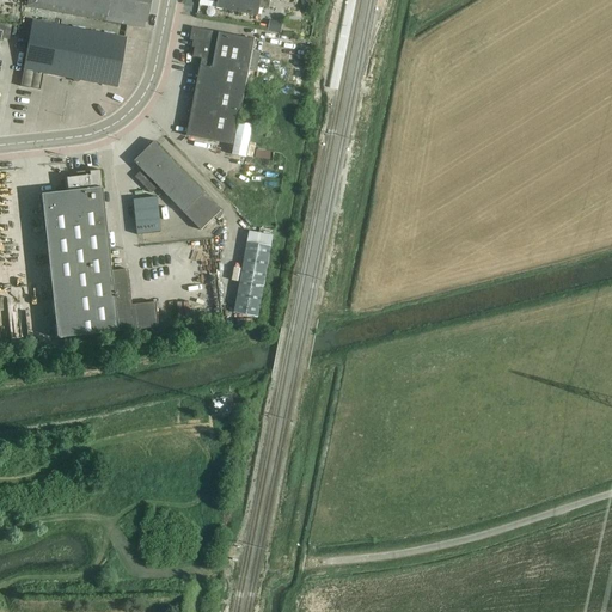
[(28,0),(26,7),(144,29),(148,0),(28,0)]
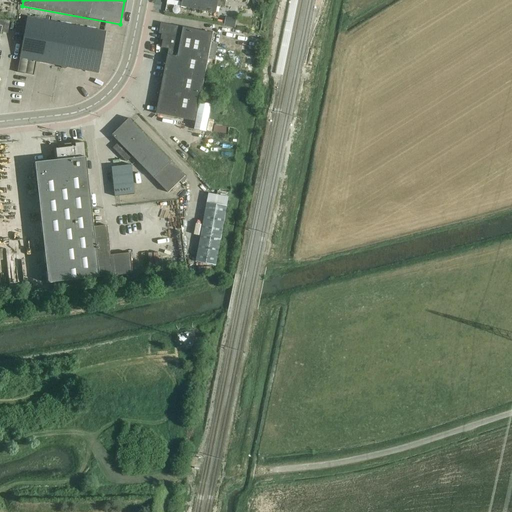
[(167,0),(167,4),(216,14),(218,6),(225,8),(226,0),(167,0)]
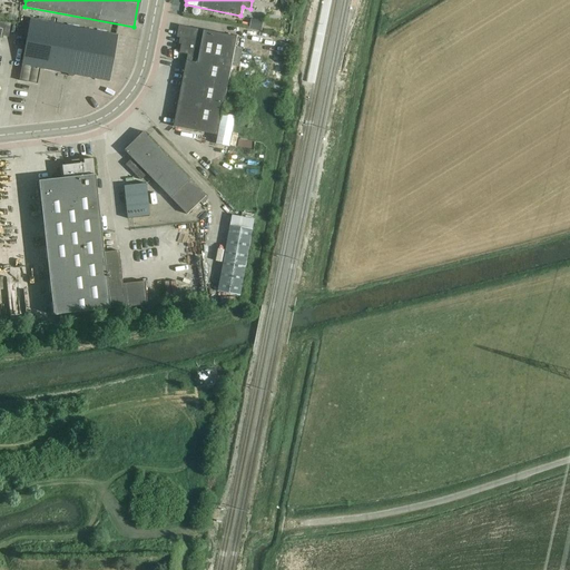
[(293,0),(281,0),(285,9),(295,5),(293,0)]
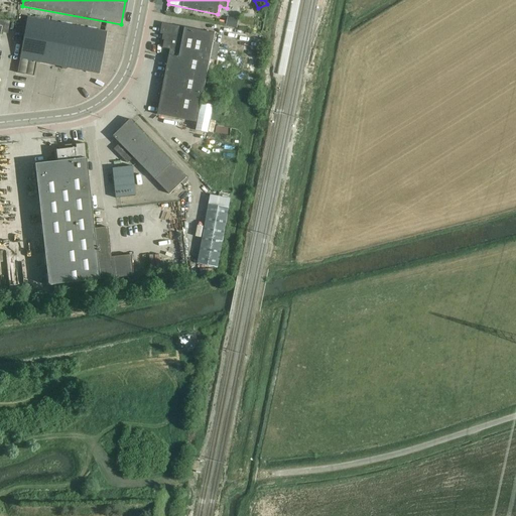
[(99,75),(106,32),(27,18),(19,59),(99,75)]
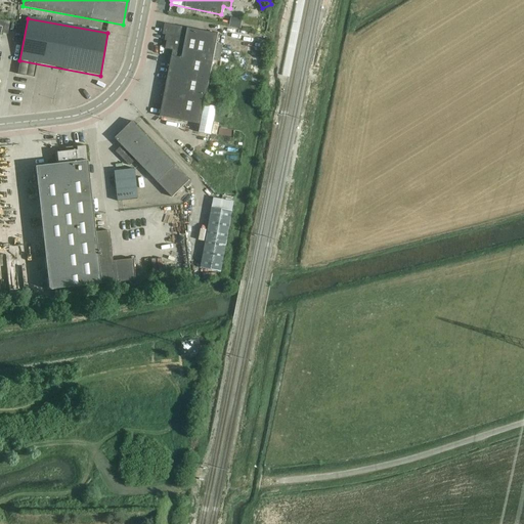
[(0,20),(0,34),(0,33),(6,34),(8,23),(0,20)]
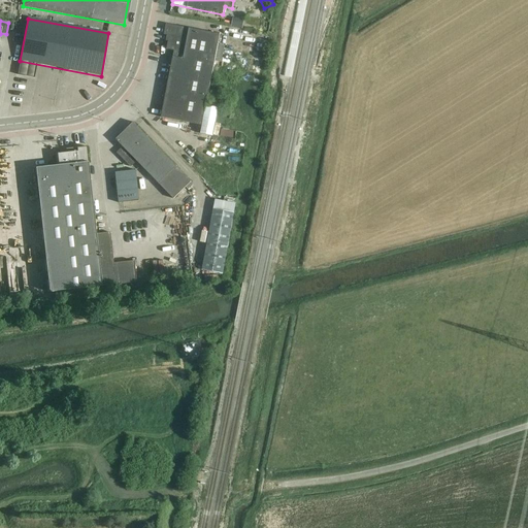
[(219,44),(221,35),(167,25),(165,35),(171,36),(171,40),(169,40),(167,50),(177,52),(176,58),(173,58),(162,119),(202,126),(216,61),(221,62),(225,46),(219,44)]
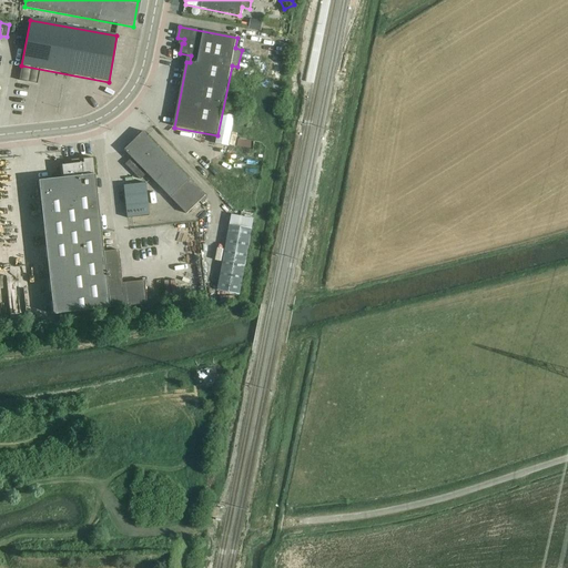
[(232,112),(226,143),(240,145),(245,115),(232,112)]
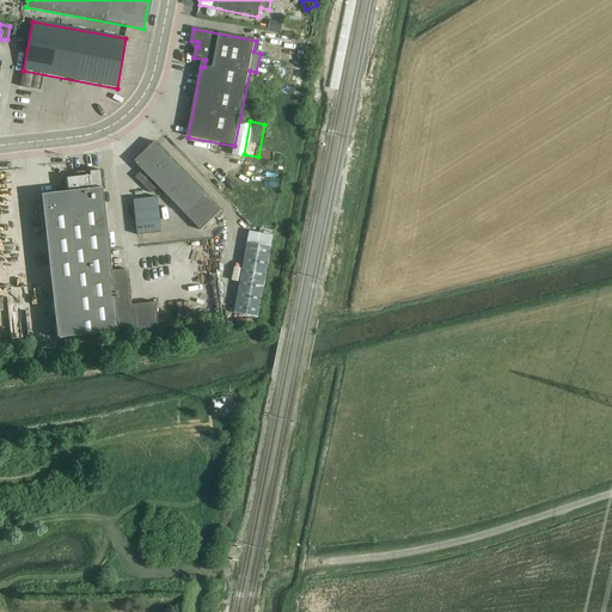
[(202,231),(222,210),(155,142),(135,161),(202,231)]
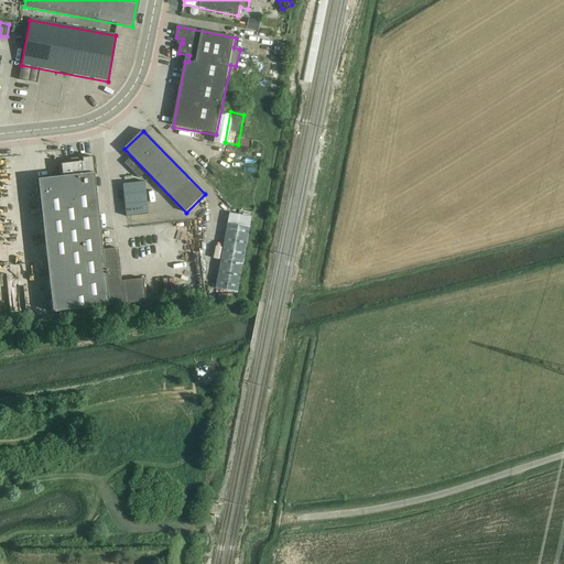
[(101,249),(94,174),(91,158),(71,160),(71,163),(58,164),(60,177),(38,181),(53,312),(147,302),(143,279),(121,281),(118,247),(101,249)]
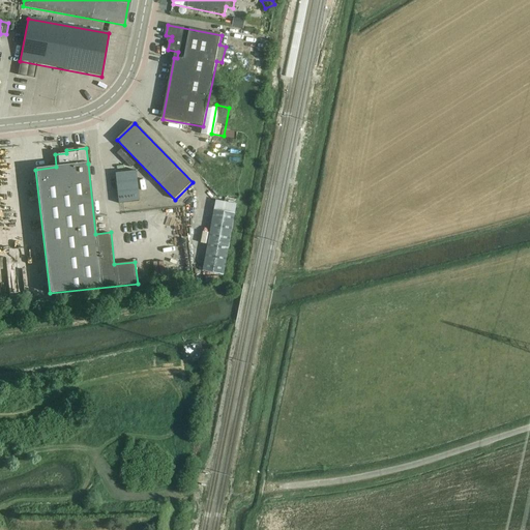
[(119,188),(139,187),(138,172),(117,174),(119,188)]
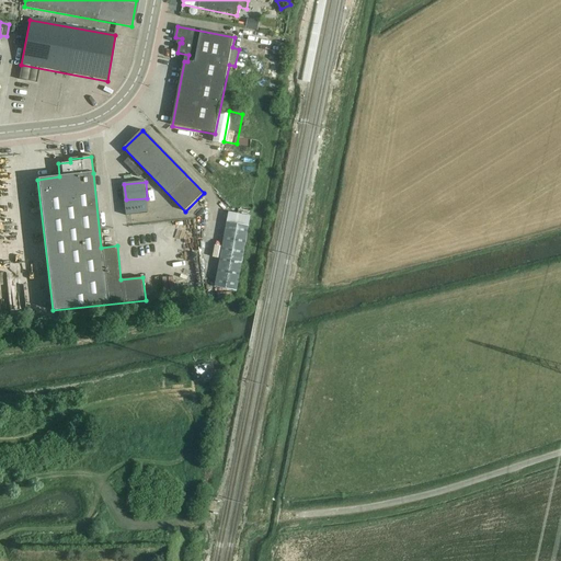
[(147,198),(126,199),(127,216),(148,215),(147,198)]
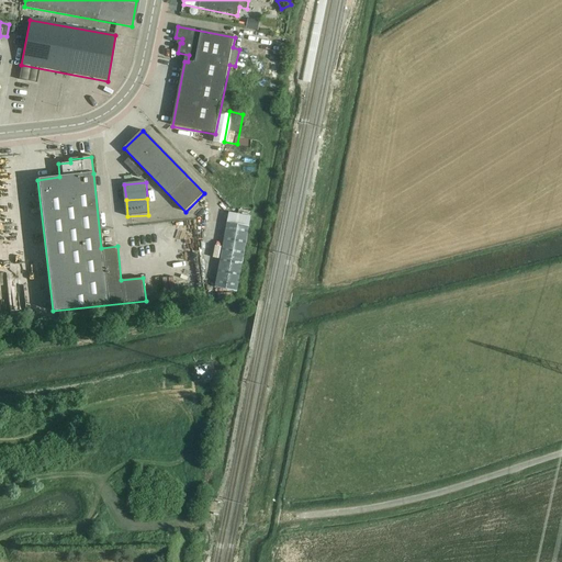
[(237,292),(249,226),(227,222),(215,288),(237,292)]
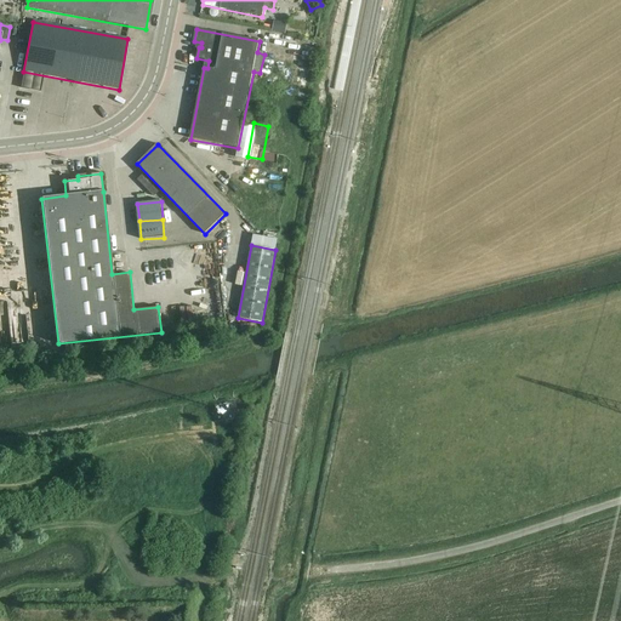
All buildings are outlined.
